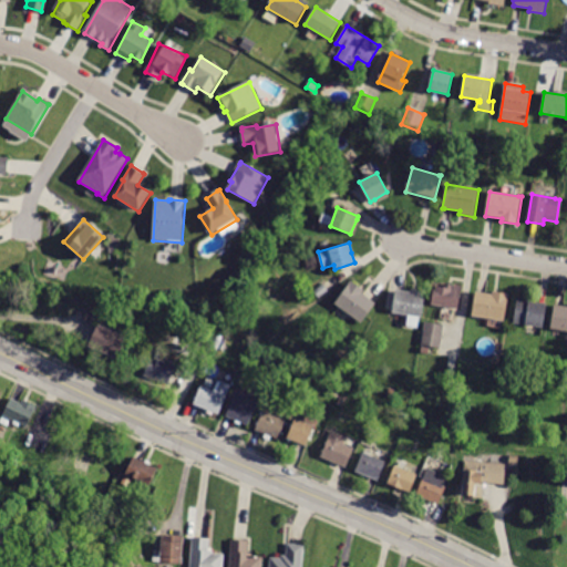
[(359,321),(334,303),(351,281),(364,291),(362,294),(375,303),(361,323),(359,321)]
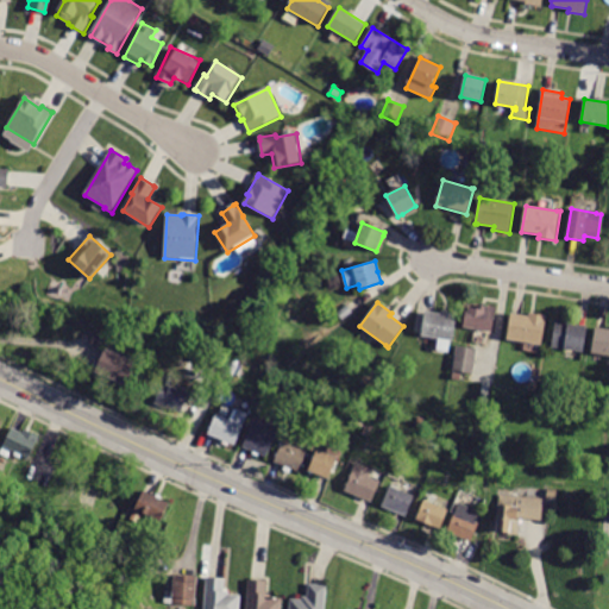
[(343,320),(337,312),(347,305),(353,313),(343,320)]
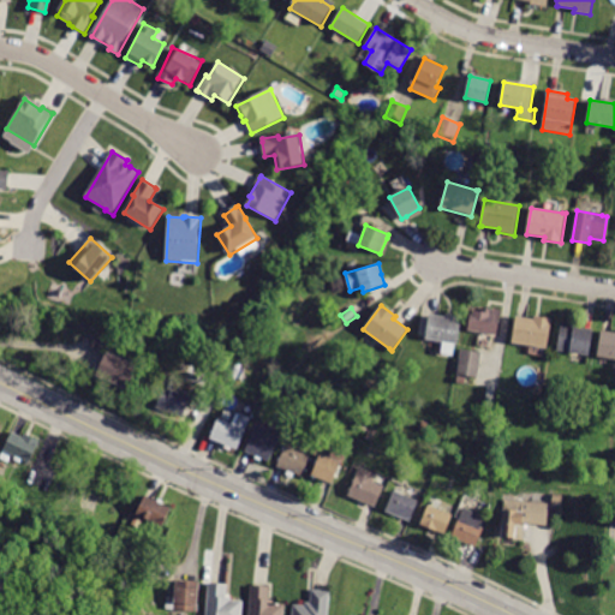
[(501,311),(496,335),(467,330),(471,311),(473,311),(473,310),(484,312),(485,309),(501,311)]
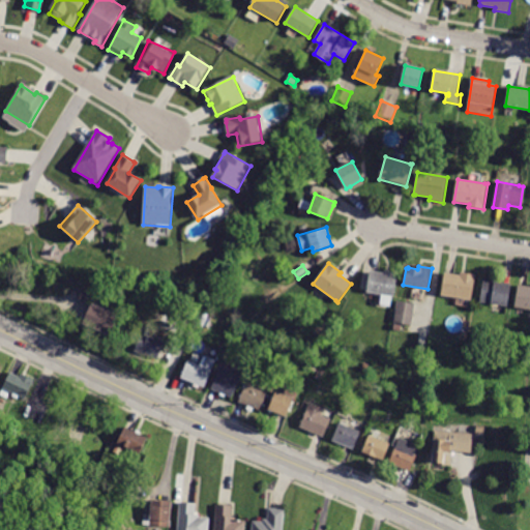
[(399,272),(394,297),(366,292),(371,271),(385,273),(385,270),(399,272)]
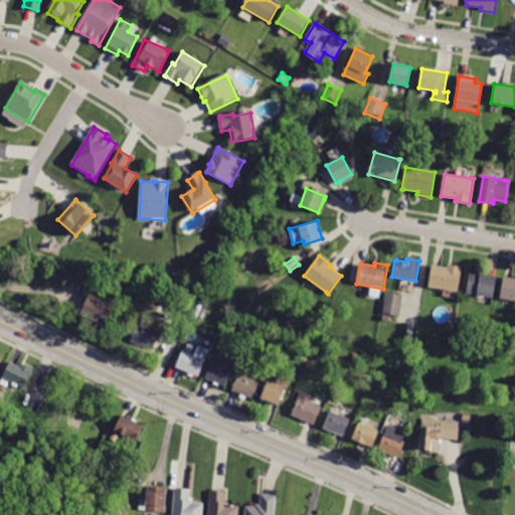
[(428,287),(433,265),(447,268),(448,265),(462,267),(458,292),(428,287)]
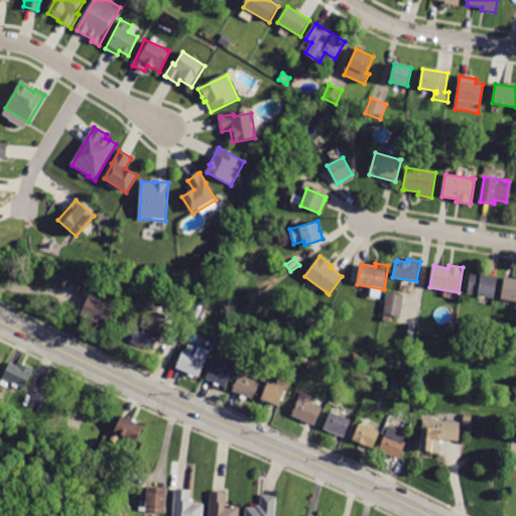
[(471,272),(482,273),(482,275),(498,277),(495,298),(467,294),(471,272)]
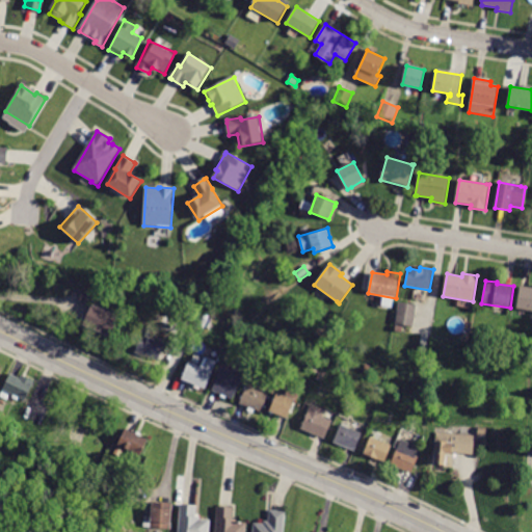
[(520,286),(531,287),(531,311),(516,309),(520,286)]
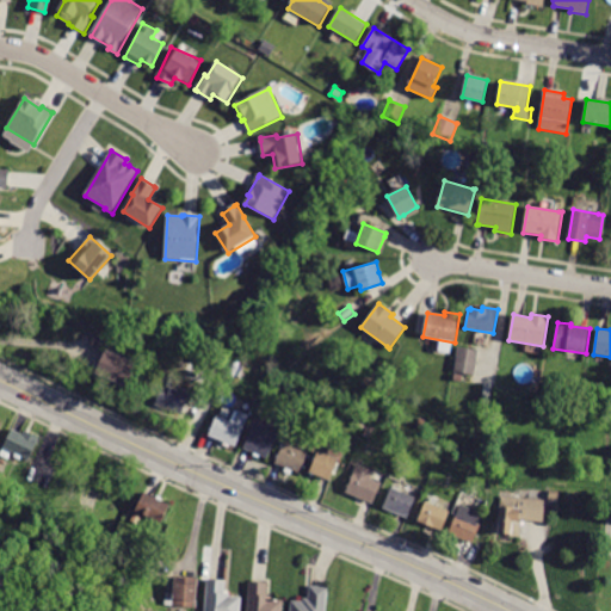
[(97,339),(102,341),(98,349),(91,345),(94,338),(97,339)]
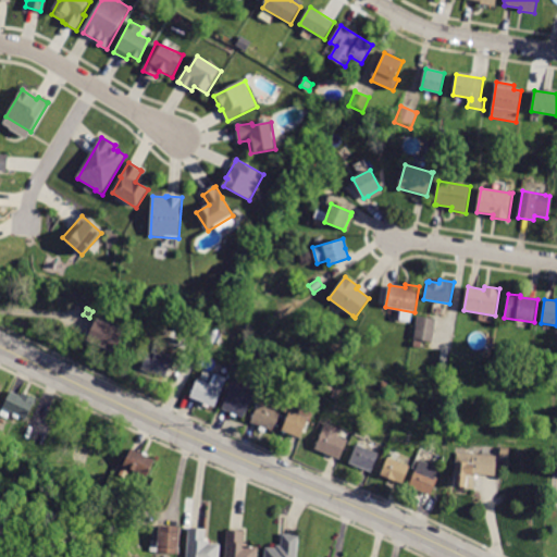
[(437,320),(434,342),(415,339),(418,317),(437,320)]
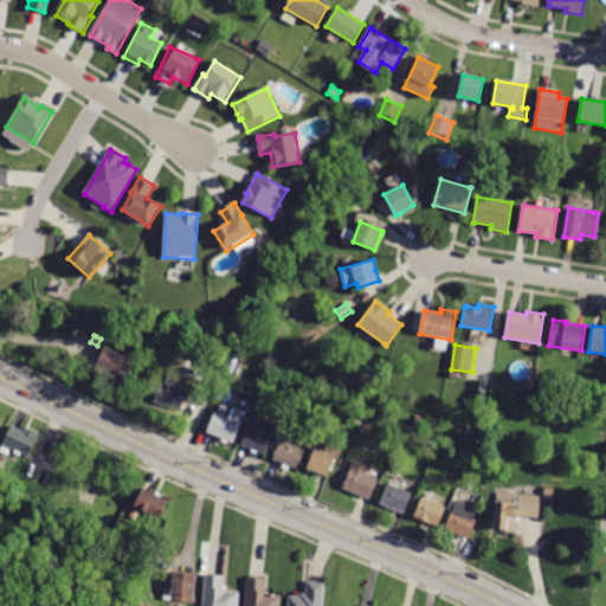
[(104,350),(105,347),(136,361),(127,385),(95,371),(104,350)]
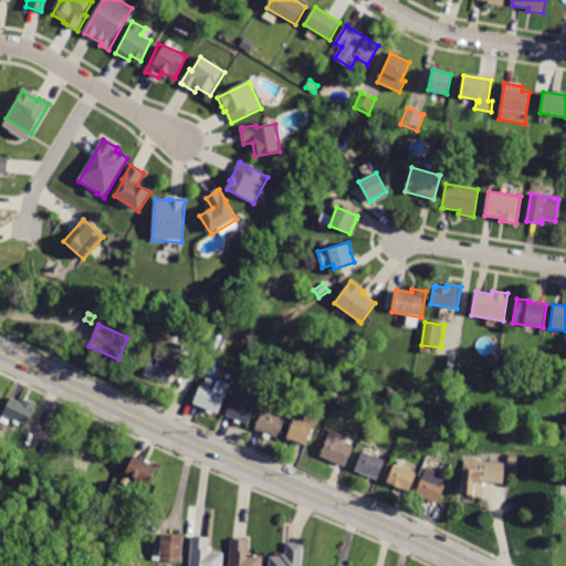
[(212,328),(209,341),(201,337),(205,326),(212,328)]
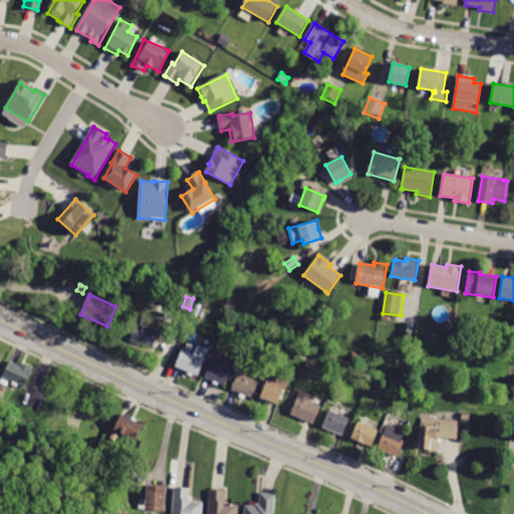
[(203,309),(199,317),(191,314),(195,306),(203,309)]
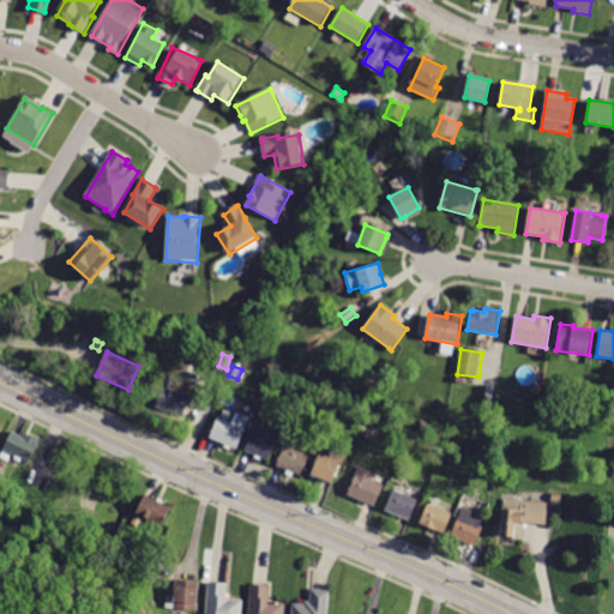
[(176,379),(173,390),(190,396),(182,416),(156,407),(167,375),(176,379)]
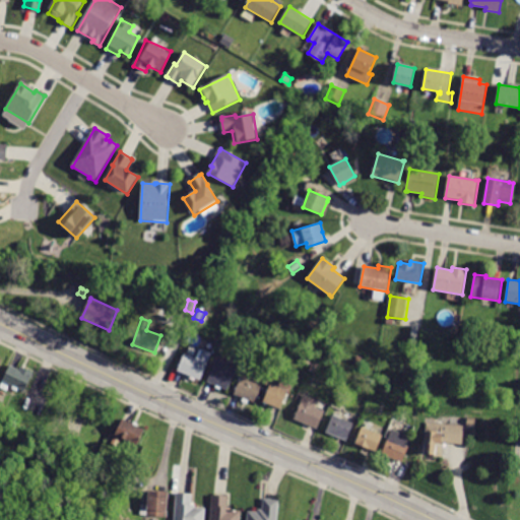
[(421,329),(419,340),(412,339),(414,328),(421,329)]
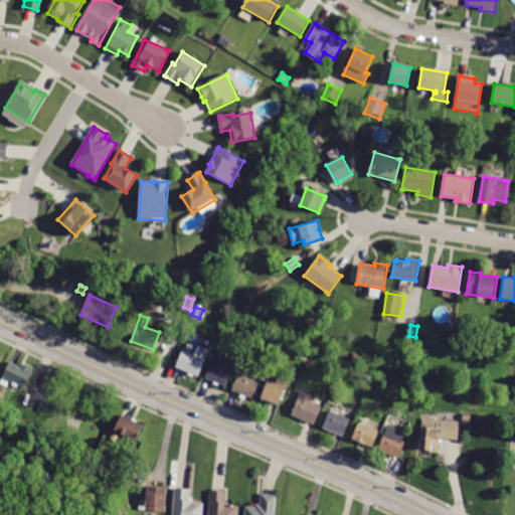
[(205,359),(198,376),(176,367),(183,350),(205,359)]
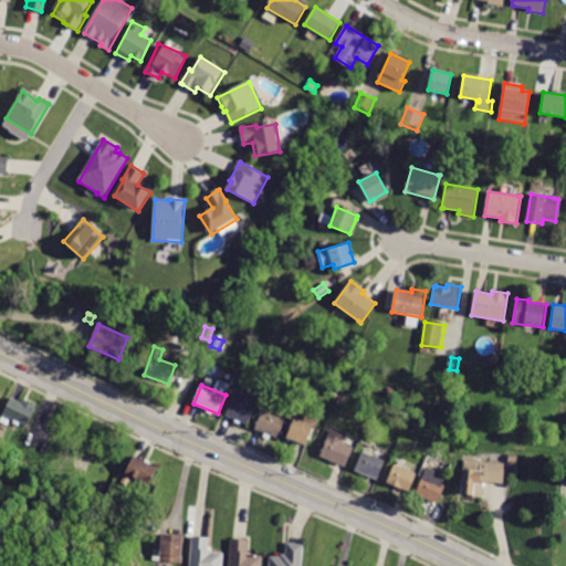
[(341,388),(338,397),(332,395),(334,387),(341,388)]
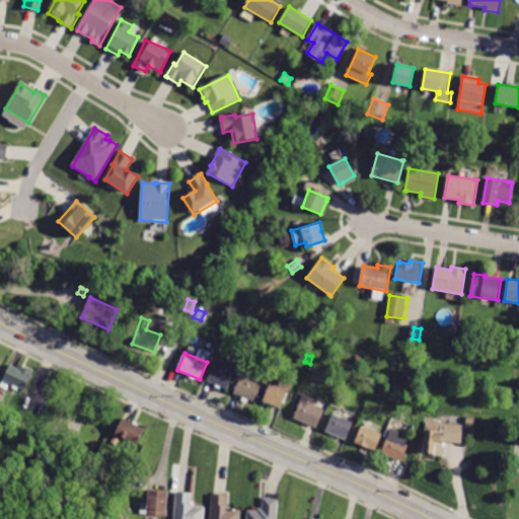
[(320,359),(315,373),(308,370),(313,357),(320,359)]
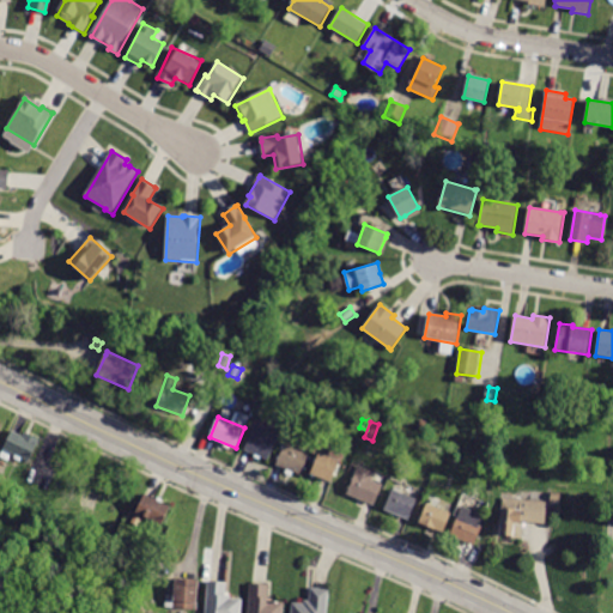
[(271,426),(280,430),(268,460),(244,450),(255,424),(269,430),(271,426)]
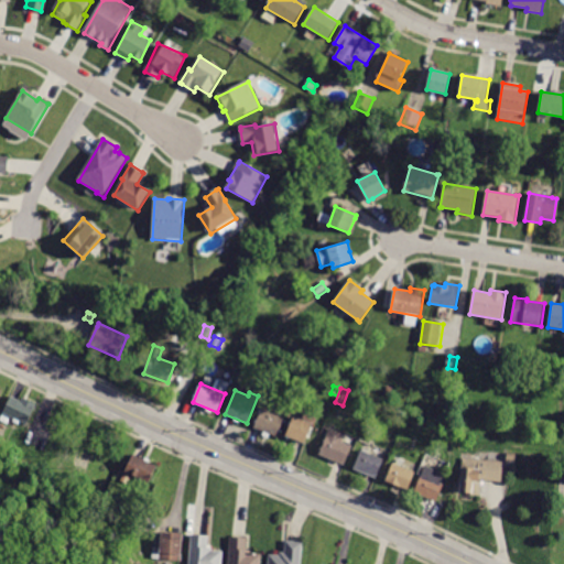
[(21,401),(23,398),(36,404),(28,424),(3,413),(11,397),(21,401)]
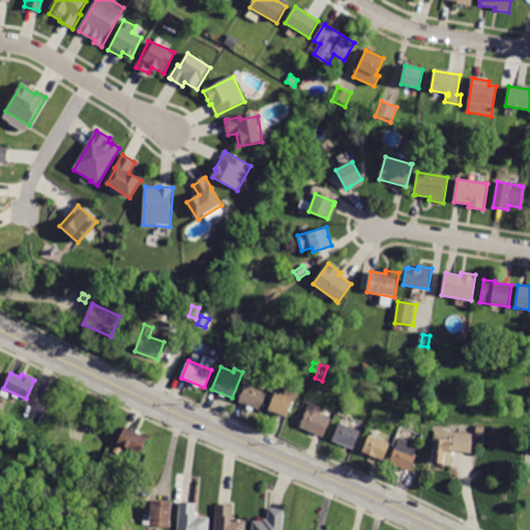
[(260,388),(268,391),(261,411),(239,402),(246,383),(260,388)]
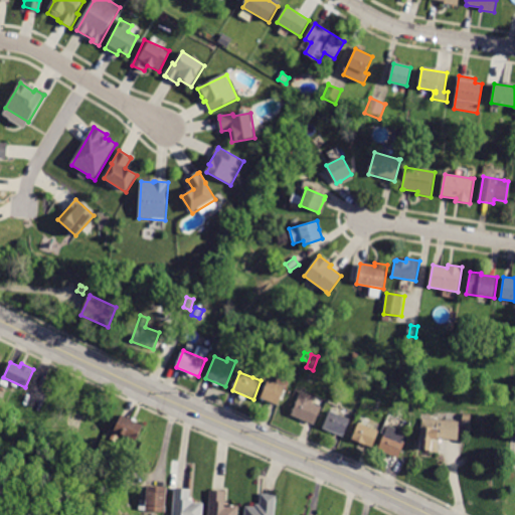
[(288,379),(278,405),(262,399),(269,380),(278,383),(281,376),(288,379)]
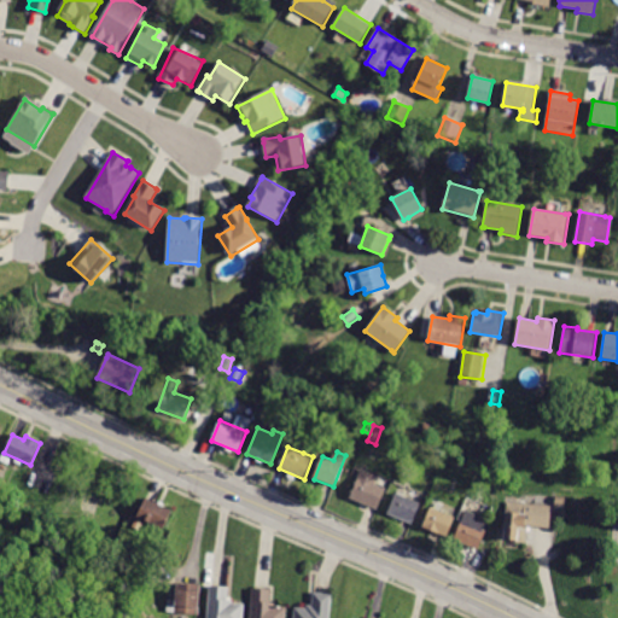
[(378,477),(374,484),(385,489),(377,509),(349,499),(361,470),(378,477)]
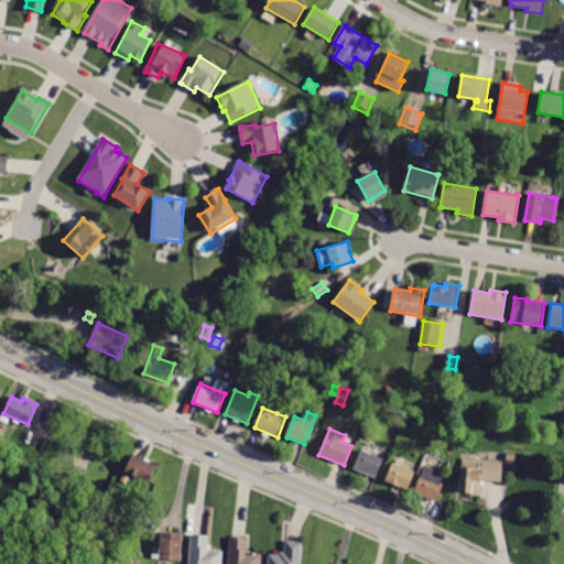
[(383,459),(376,478),(354,468),(361,451),(383,459)]
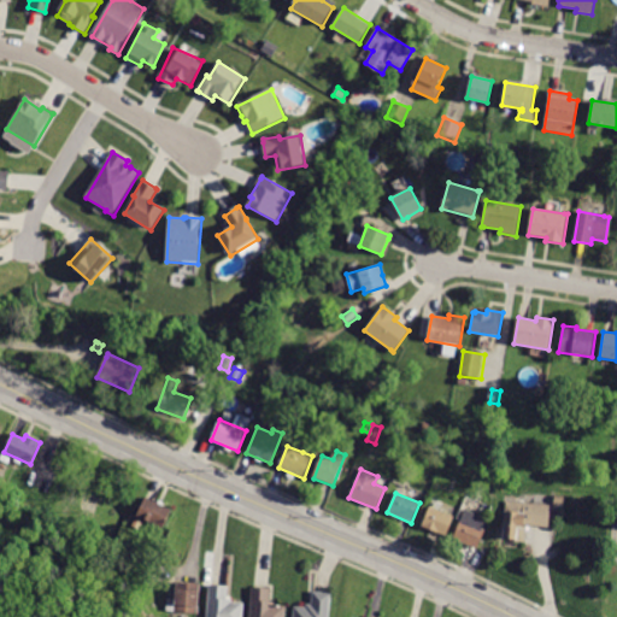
[(145,498),(172,510),(163,529),(136,516),(145,498)]
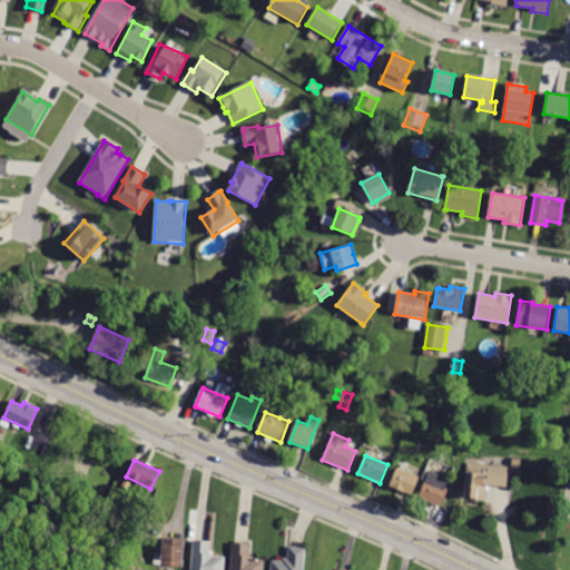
[(508,467),(507,488),(485,487),(484,501),(478,501),(478,499),(464,498),(468,463),(508,467)]
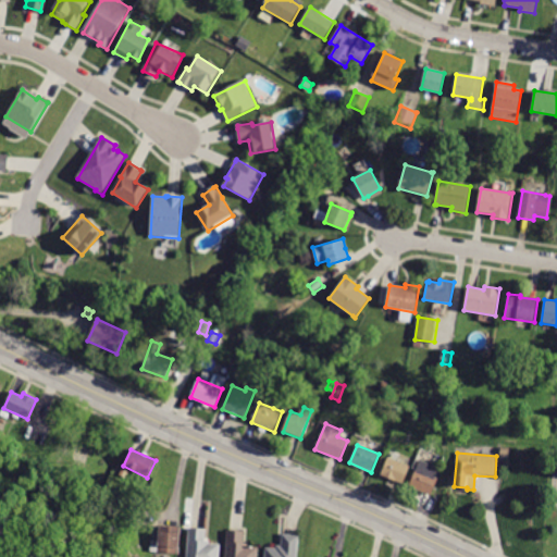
[(409,467),(403,484),(381,474),(388,458),(409,467)]
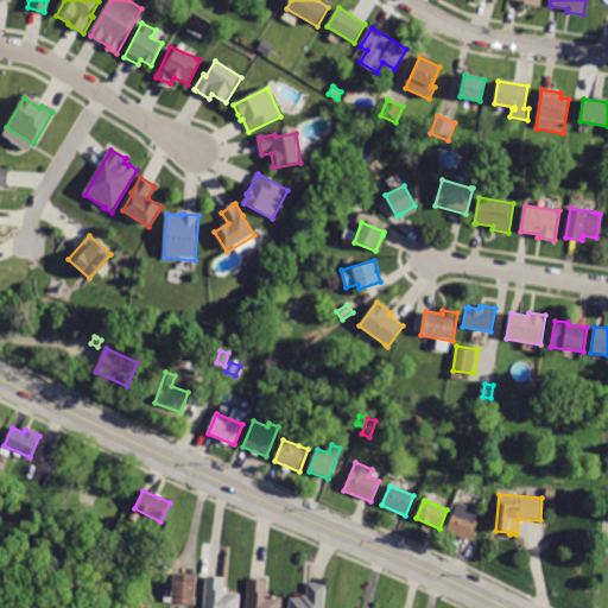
[(480,512),(476,521),(479,521),(470,540),(447,531),(458,502),(480,512)]
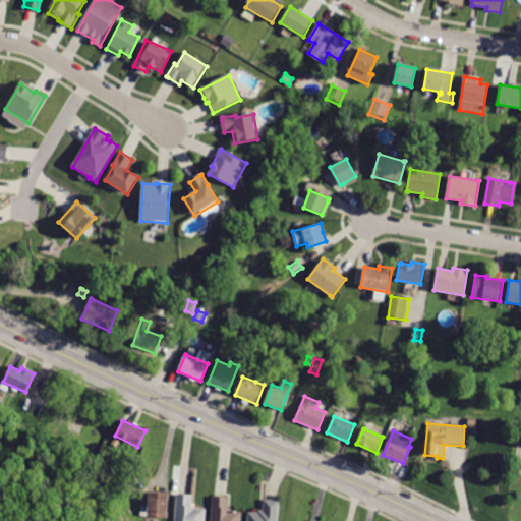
[(169,493),(167,518),(141,516),(141,506),(150,506),(151,491),(169,493)]
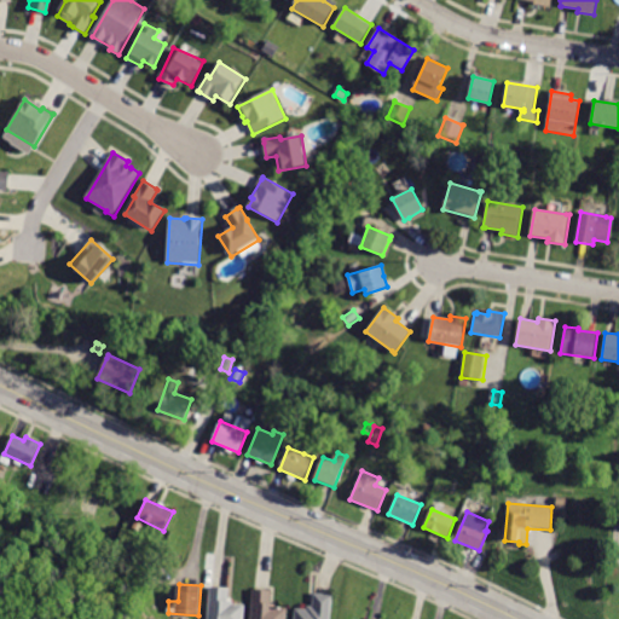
[(229,588),(227,602),(232,602),(232,605),(244,606),(243,618),(208,618),(210,586),(229,588)]
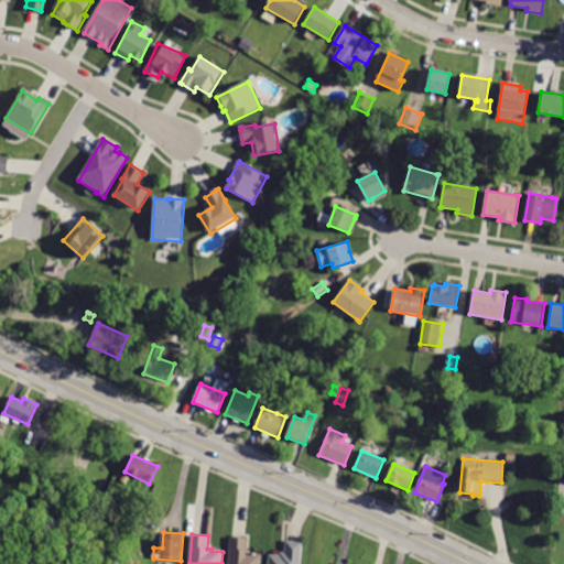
[(248,538),(247,551),(251,551),(251,554),(261,555),(260,563),(228,563),(231,537),(248,538)]
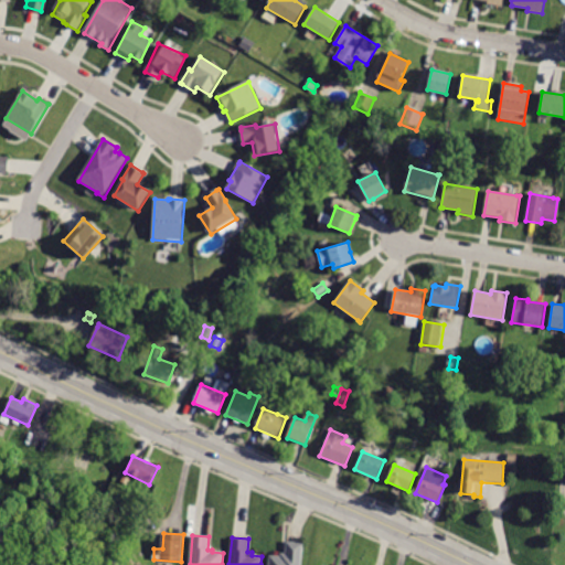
[(302,543),(300,564),(268,564),(269,556),(280,556),(280,553),(286,554),(287,542),(302,543)]
